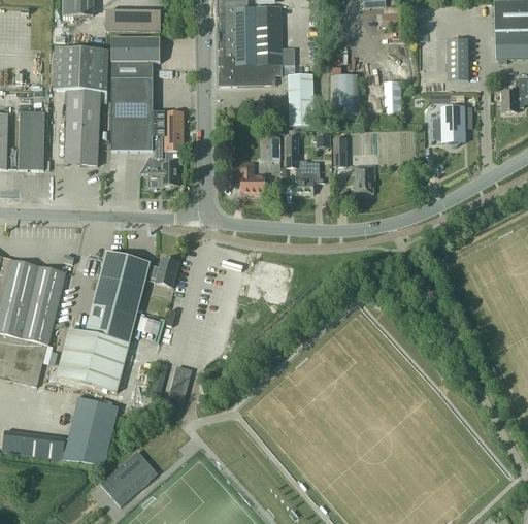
[(93,13),(93,0),(63,0),(63,12),(93,13)]
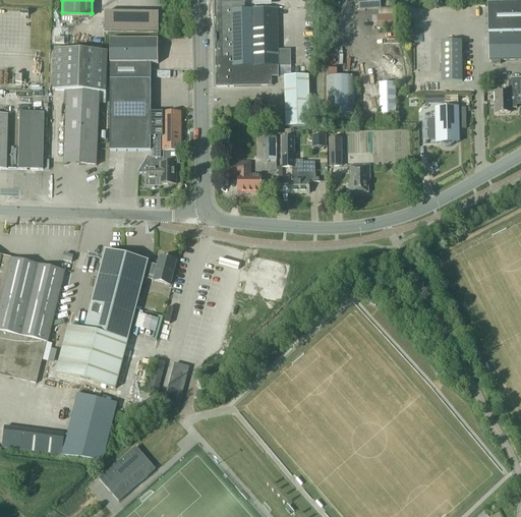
[(279,63),(278,63),(253,63),(252,23),(278,23),(277,5),(244,6),(244,0),(215,0),(215,15),(216,15),(216,22),(215,22),(216,48),(216,55),(216,56),(216,64),(217,64),(217,71),(216,71),(216,83),(272,82),(271,73),(279,73),(279,63)]
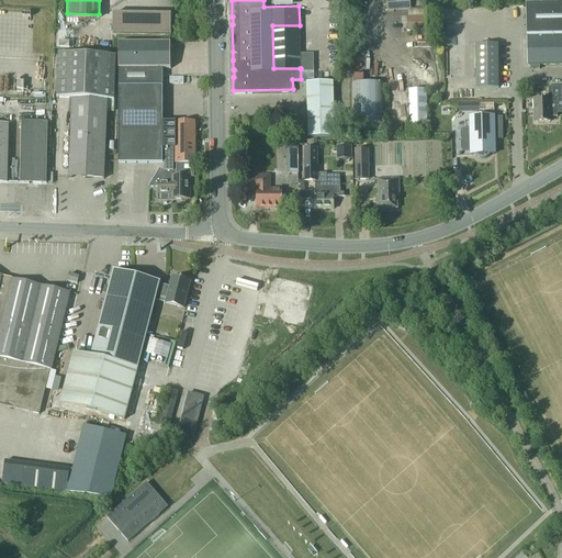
[(529,62),(534,66),(539,66),(539,62),(561,60),(561,0),(543,0),(526,1),(527,33),(529,33),(529,35),(527,35),(527,62),(529,62)]
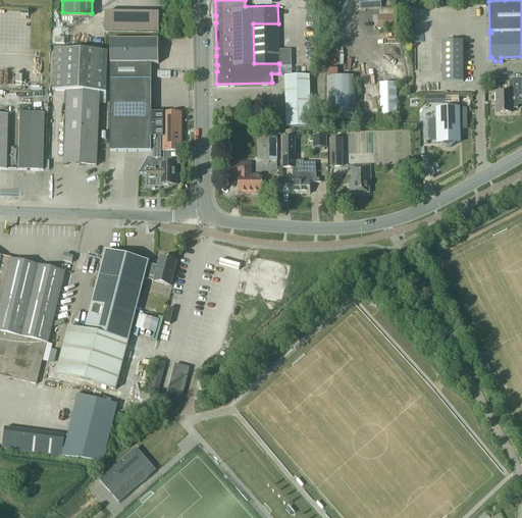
[(106,29),(161,30),(161,10),(106,10),(106,29)]
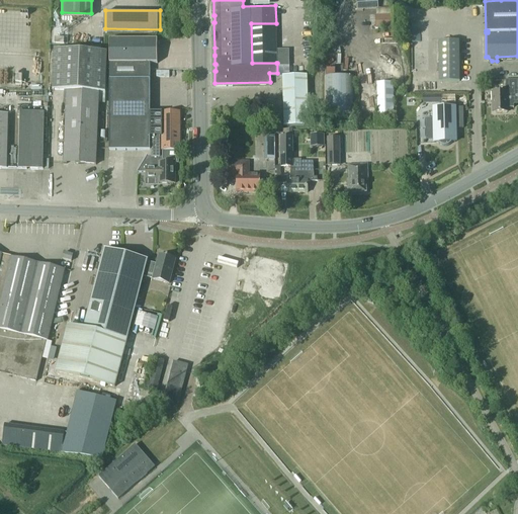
[(375,11),(375,25),(392,24),(392,11),(375,11)]
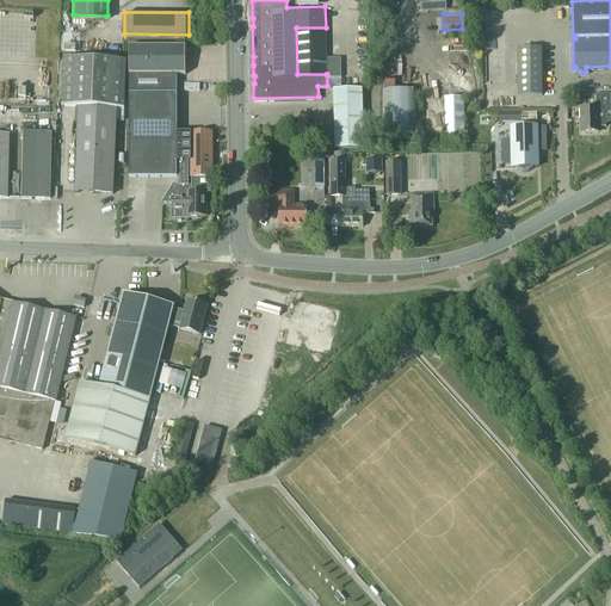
[(327,74),(328,74),(341,74),(341,54),(326,54),(326,28),(296,28),(297,74),(326,74),(327,74)]
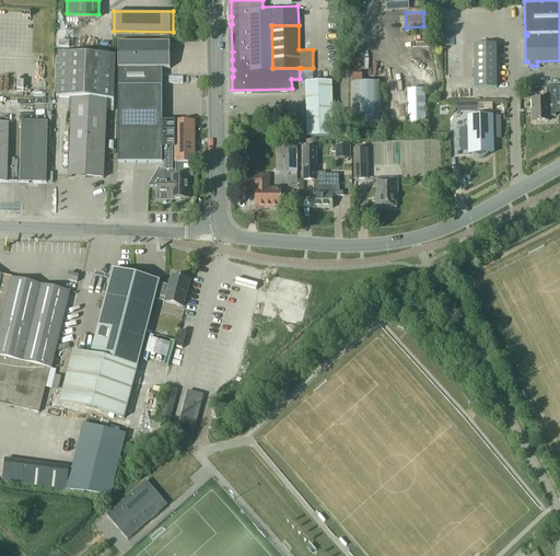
[(170,38),(118,38),(118,65),(162,65),(170,65),(170,38)]
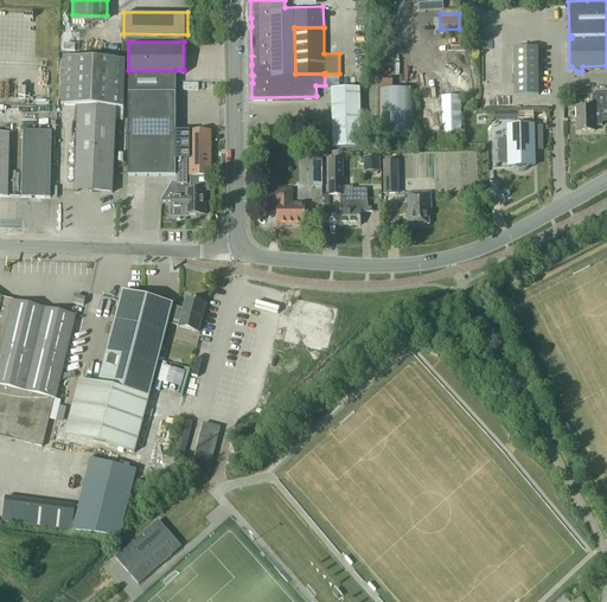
[(515,91),(538,91),(538,44),(515,44),(515,91)]
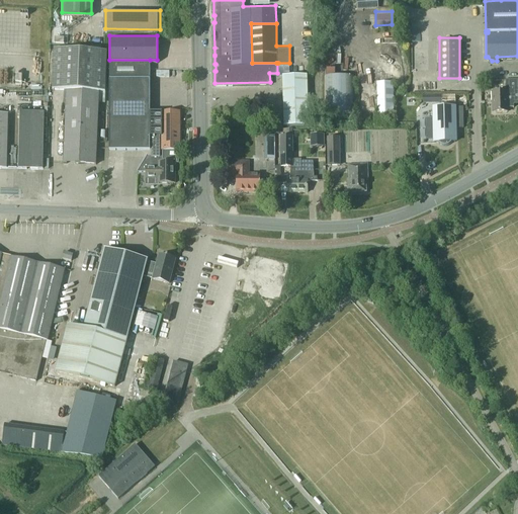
[(55,47),(53,87),(64,87),(64,95),(67,95),(66,103),(62,103),(62,110),(66,111),(64,160),(96,161),(99,89),(105,89),(106,49),(55,47)]
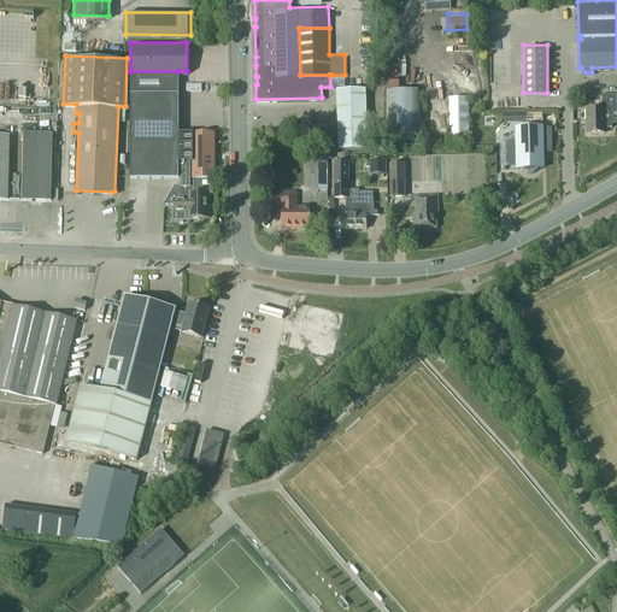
[(130,90),(130,175),(178,175),(178,159),(178,130),(178,71),(130,71),(130,90)]
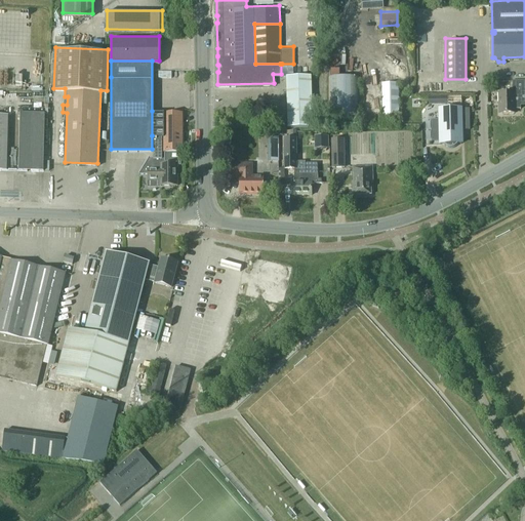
[(293,64),(282,64),(282,74),(283,74),(286,74),(286,73),(293,73),(293,64)]
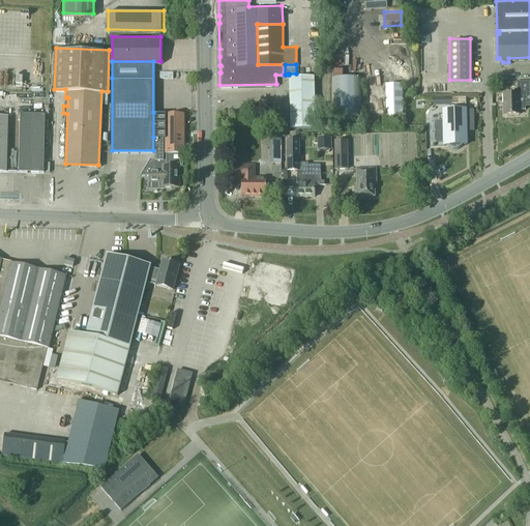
[(316,125),(314,74),(296,74),(289,74),(289,75),(290,126),(316,125)]
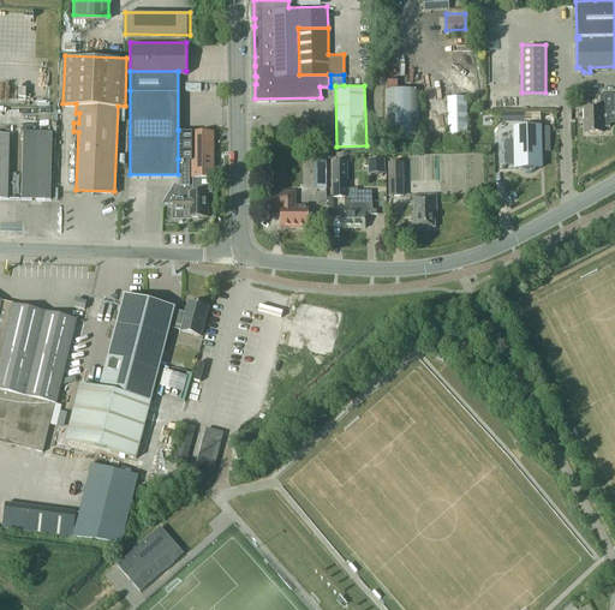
[(421,87),(384,87),(386,135),(421,135),(421,87)]
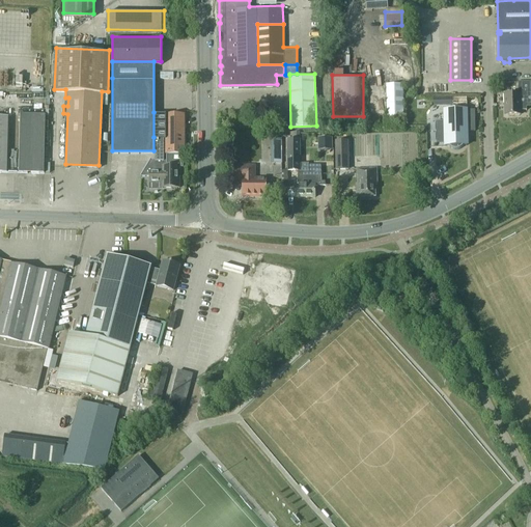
[(403,114),(402,81),(386,81),(387,115),(403,114)]
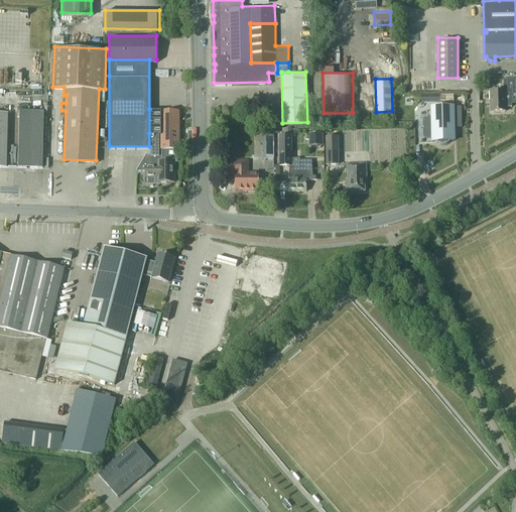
[(505,104),(512,104),(511,86),(504,86),(504,88),(491,89),(492,109),(505,108),(505,104)]
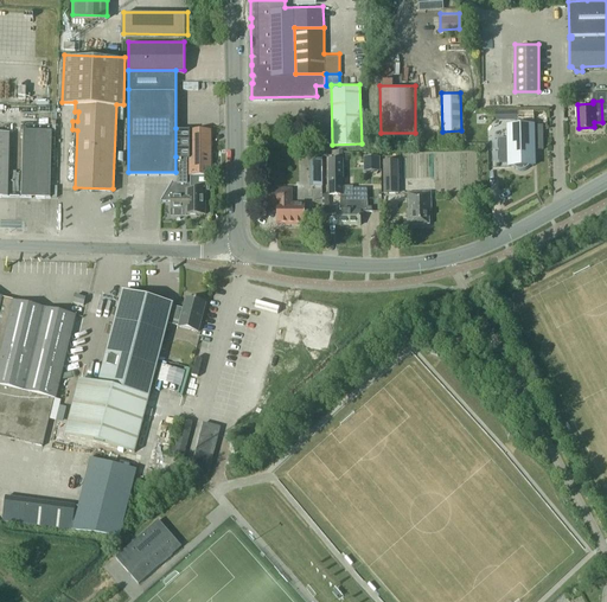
[(543,146),(542,122),(509,123),(509,134),(498,135),(499,160),(510,160),(510,162),(513,162),(513,164),(515,165),(516,165),(517,166),(518,167),(519,167),(521,167),(522,167),(523,167),(525,167),(526,166),(528,166),(529,165),(529,164),(530,162),(534,162),(534,146),(543,146)]
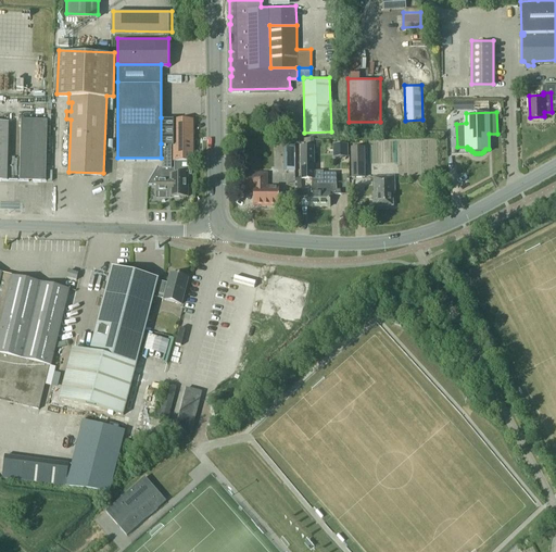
[(295,139),(304,139),(303,113),(294,113),(295,139)]
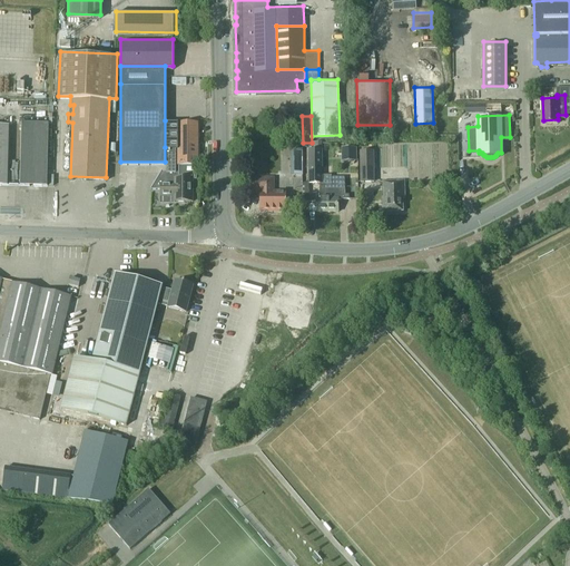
[(47,183),(49,120),(21,119),(20,182),(47,183)]
